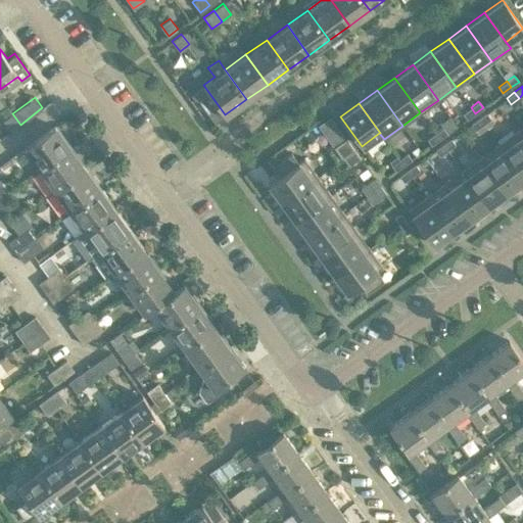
[(463,112),(467,119),(475,113),(471,107),(463,112)]
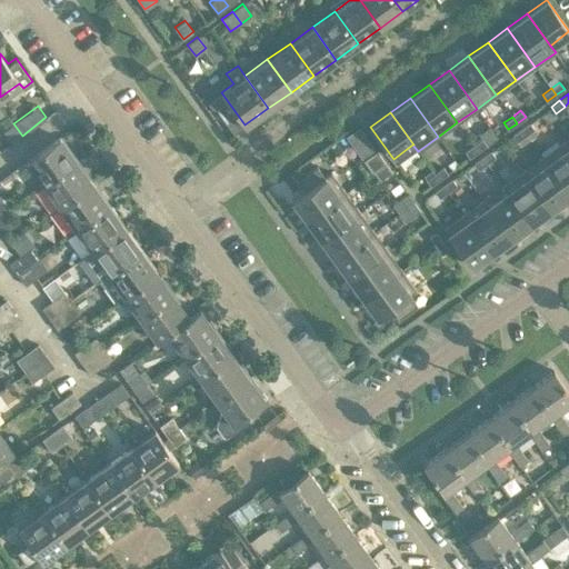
[(520,128),(526,135),(533,129),(529,122),(520,128)]
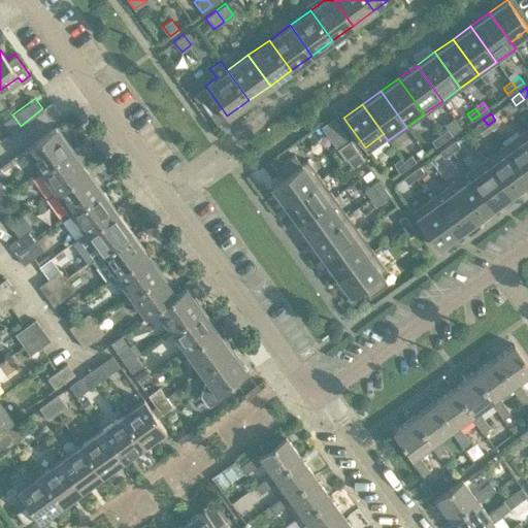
[(11,132),(21,126),(12,114),(3,121),(11,132)]
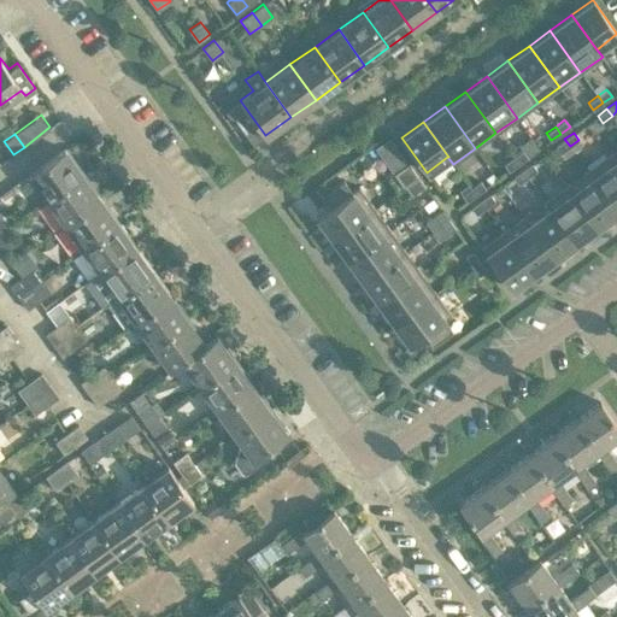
[(389,136),(375,147),(381,156),(395,145),(389,136)]
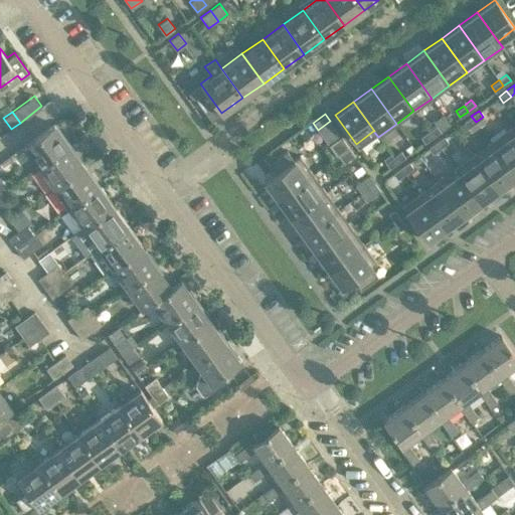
[(464,122),(468,128),(476,122),(471,116),(464,122)]
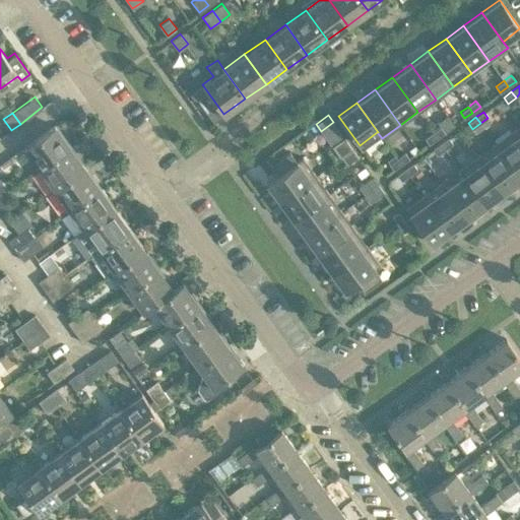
[(39,167),(68,145),(54,125),(24,146),(39,167)]
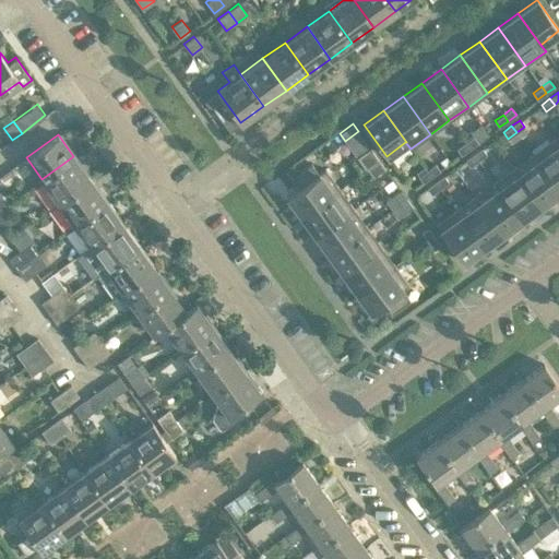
[(465,142),(470,149),(478,142),(473,135),(465,142)]
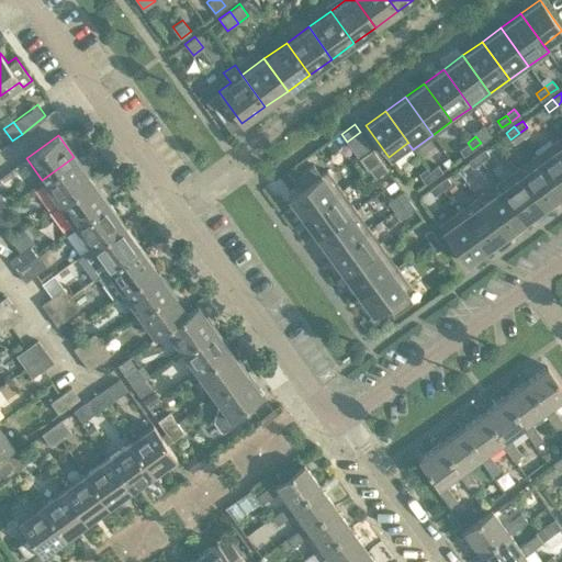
[(535,155),(561,192),(561,152),(554,141),(535,155)]
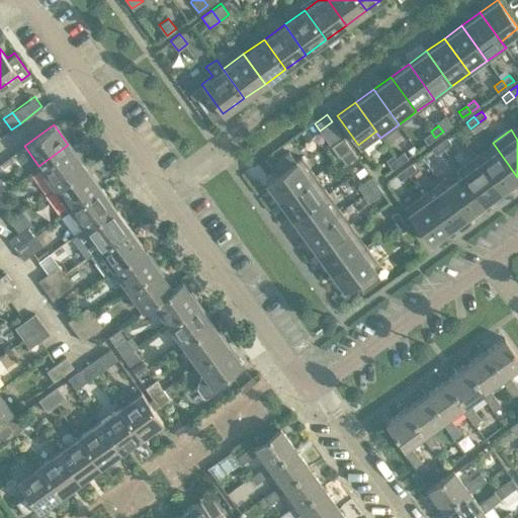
[(423,138),(427,143),(435,138),(431,132),(423,138)]
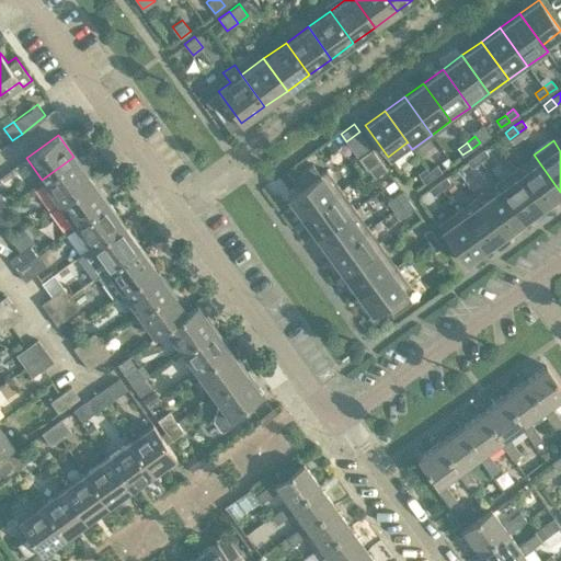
[(367,170),(368,169),(380,160),(370,148),(357,157),(367,170)]
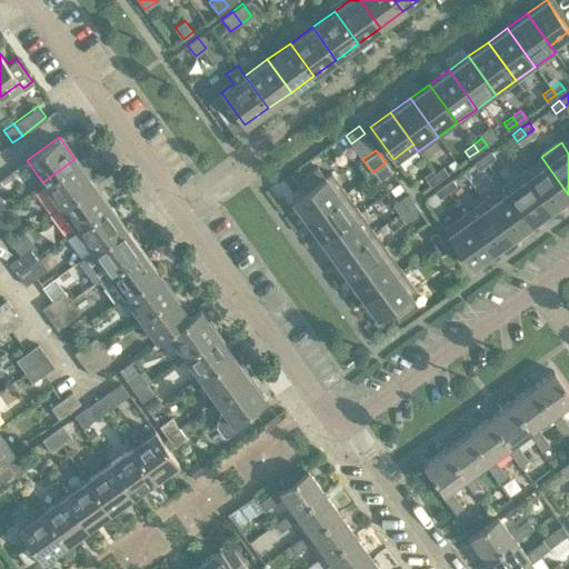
[(481,157),(487,163),(495,157),(490,150),(481,157)]
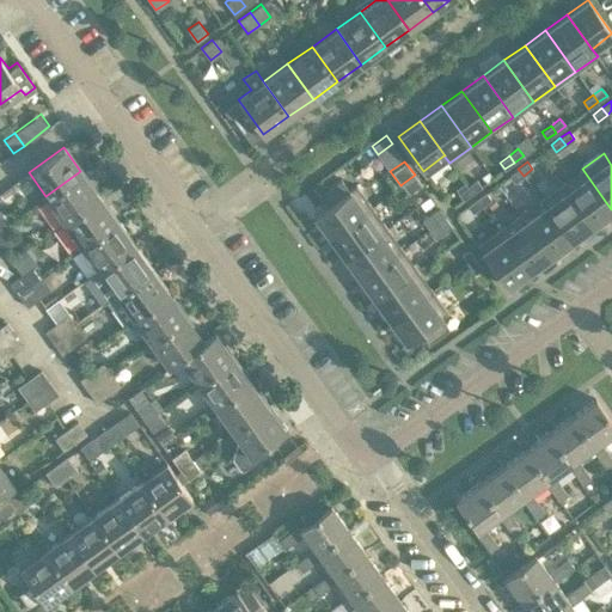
[(509,175),(514,182),(524,176),(518,169),(509,175)]
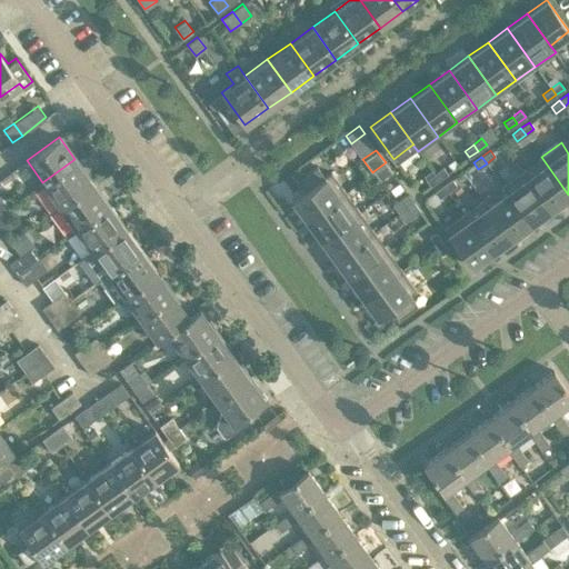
[(521,171),(549,209),(568,195),(541,157),(521,171)]
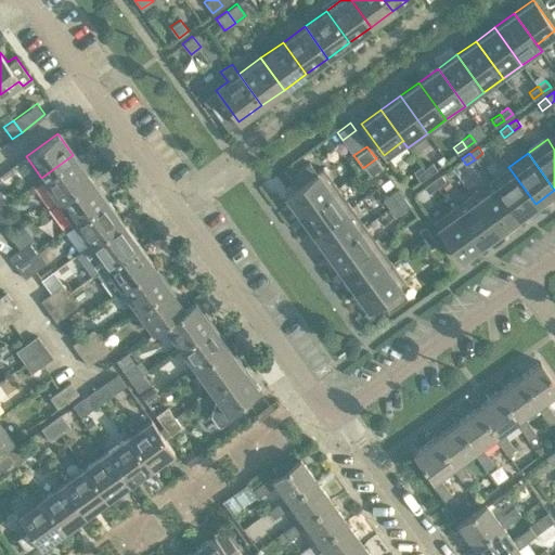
[(56,199),(88,176),(73,155),(41,178),(56,199)]
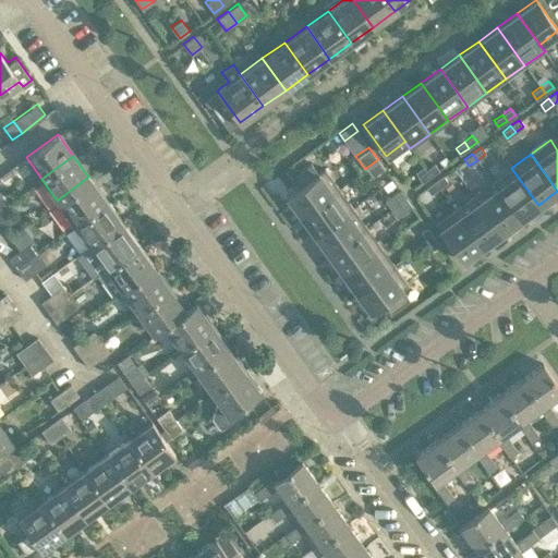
[(338,187),(325,168),(318,172),(311,162),(291,177),(299,187),(287,195),(301,215),(338,187)]
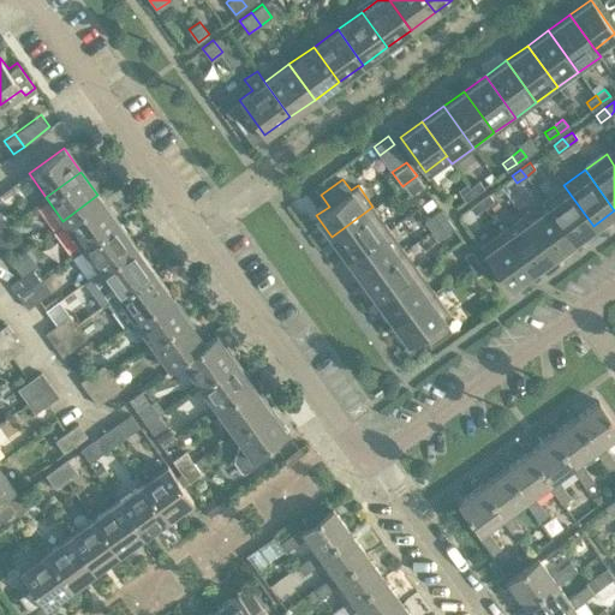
[(470,186),(475,193),(484,187),(478,180),(470,186)]
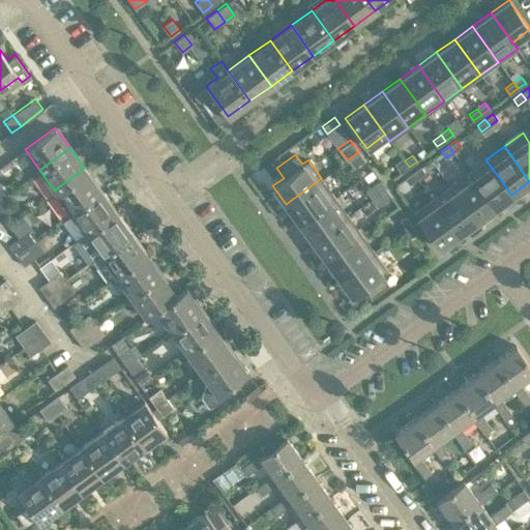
[(467,172),(472,178),(494,208),(511,195),(486,159),(467,172)]
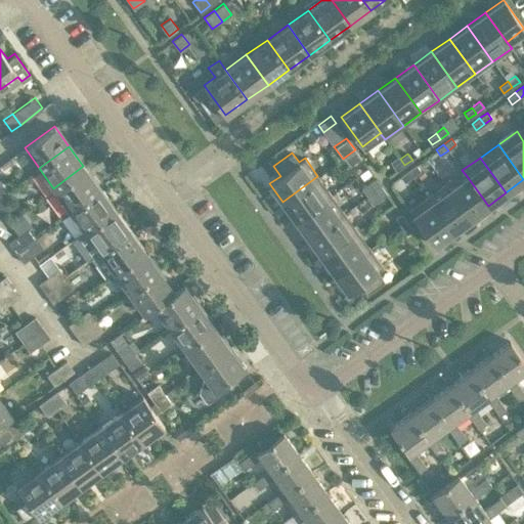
[(392,165),(396,171),(404,165),(400,159),(392,165)]
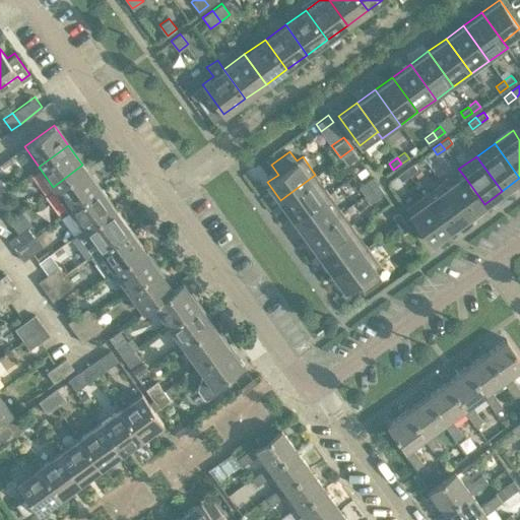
[(404,169),(409,175),(416,169),(412,163),(404,169)]
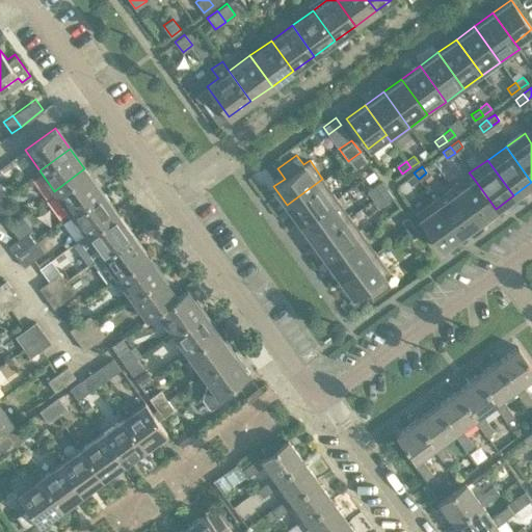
[(70,213),(100,190),(84,168),(54,191),(70,213)]
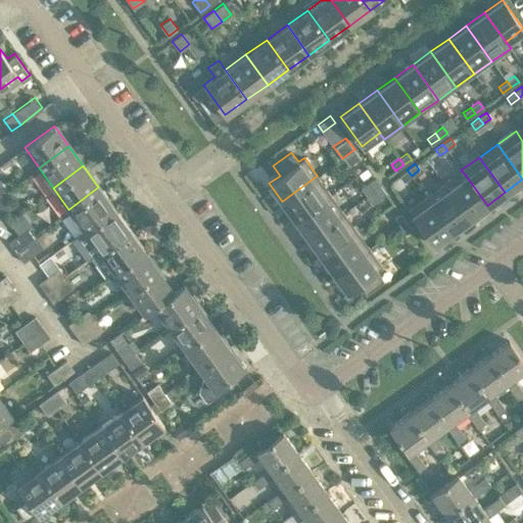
[(399,176),(403,181),(412,176),(407,170),(399,176)]
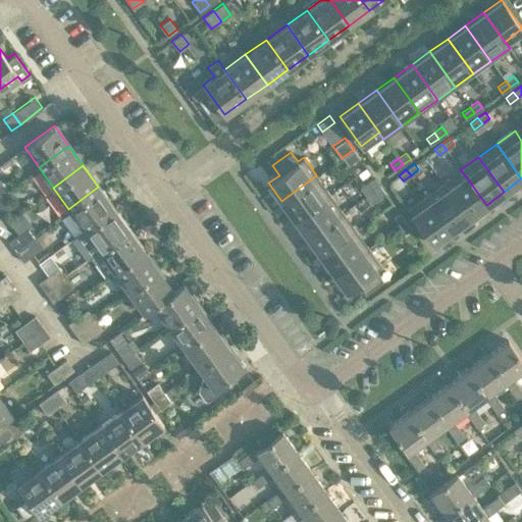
[(355,181),(348,172),(348,173),(343,177),(349,186),(355,181)]
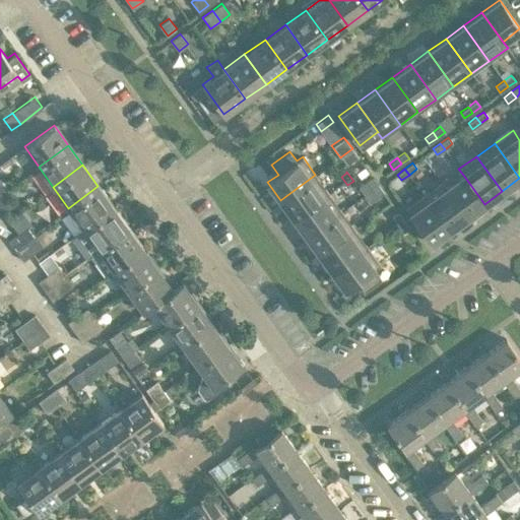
[(280,200),(294,218),(328,193),(315,175),(280,200)]
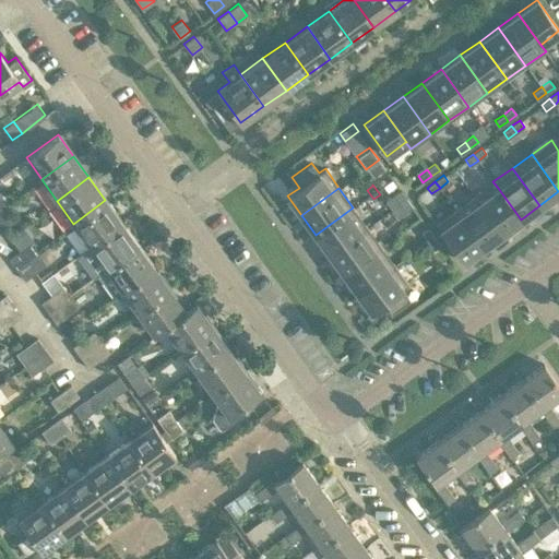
[(479,201),(501,234),(521,219),(498,188),(479,201)]
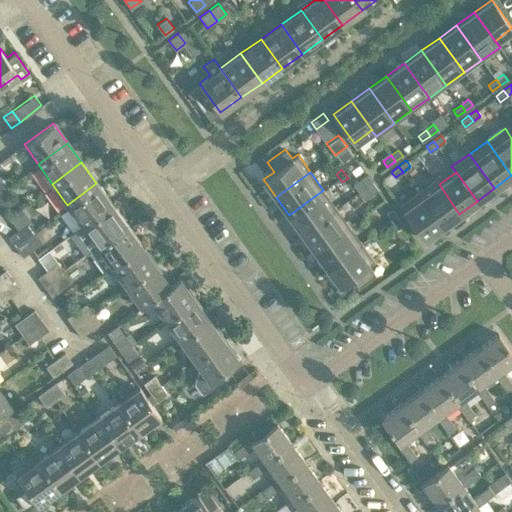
[(441,227),(459,214),(439,184),(435,178),(417,192),(441,227)]
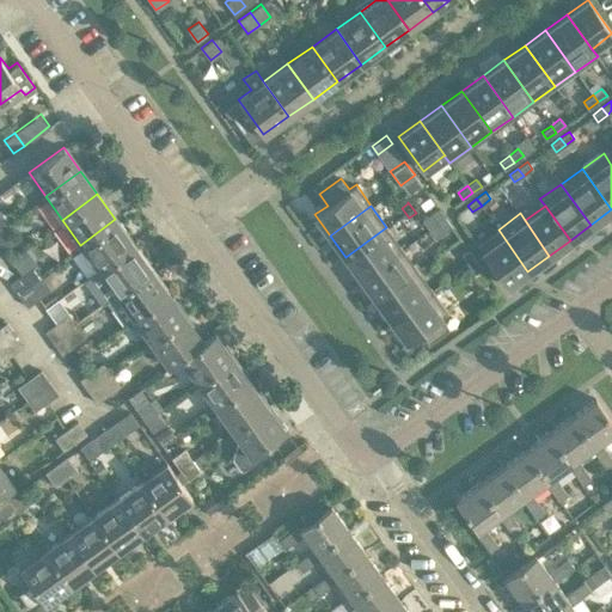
[(97,269),(132,243),(115,219),(80,245),(97,269)]
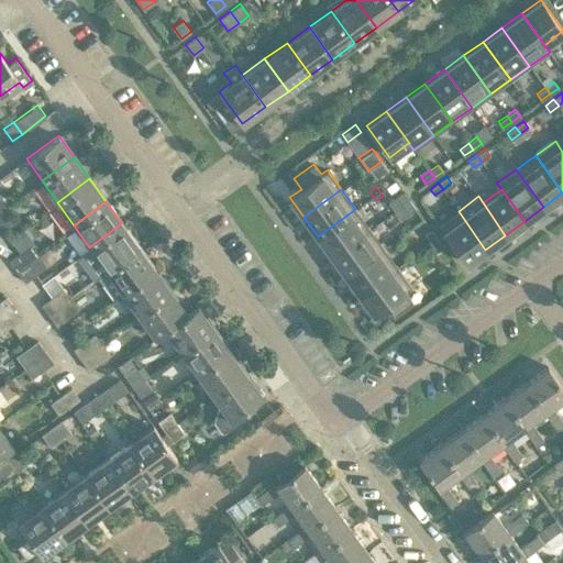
[(318,236),(331,255),(370,228),(355,209),(318,236)]
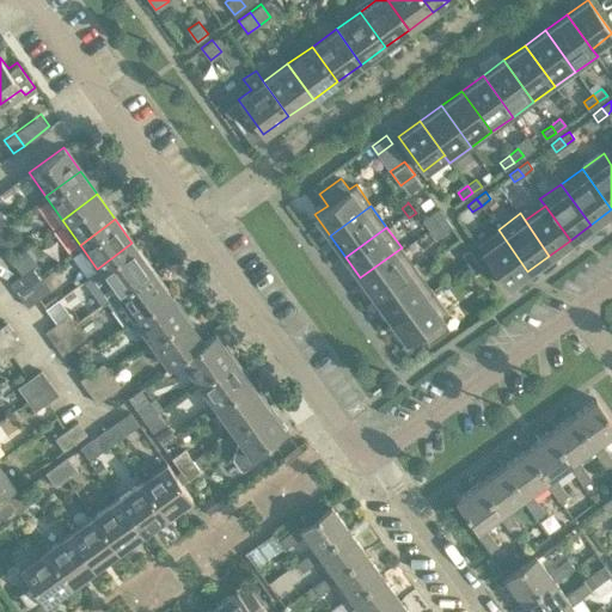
[(7,230),(0,234),(0,252),(17,242),(7,230)]
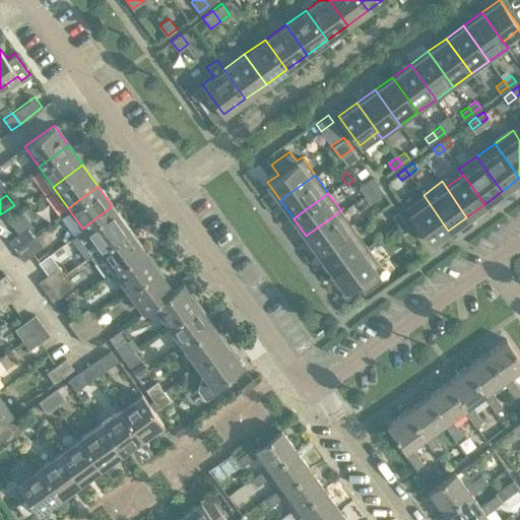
[(405,208),(431,243),(448,231),(424,195),(405,208)]
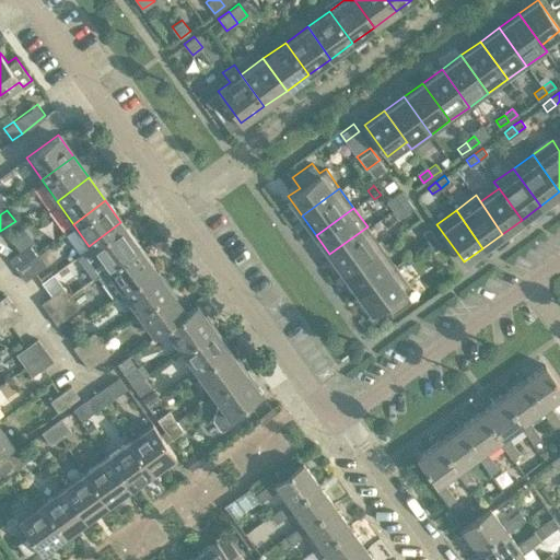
[(394,220),(394,219),(388,223),(393,229),(398,225),(394,220)]
